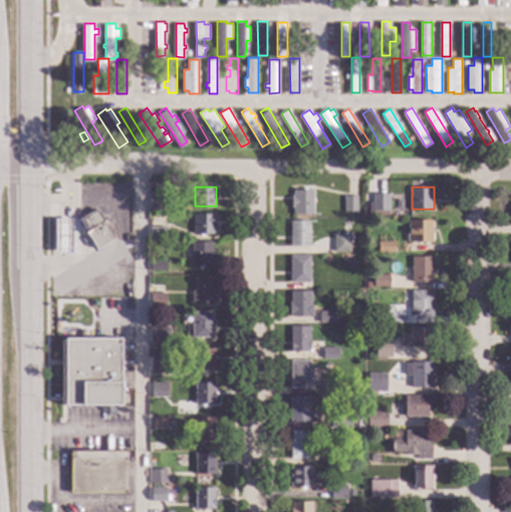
[(314,213),(295,213),(295,206),(292,206),(292,195),(295,195),(295,189),(314,189),(314,213)]
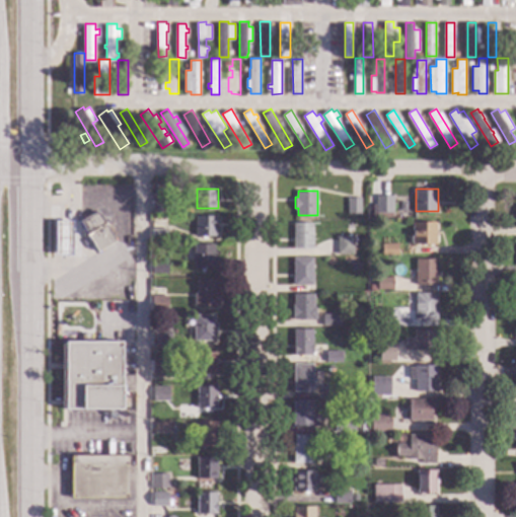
[(394,211),(378,211),(378,195),(394,195),(394,211)]
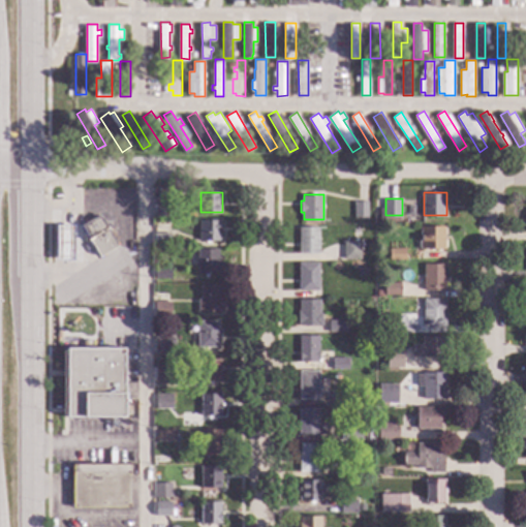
[(369,217),(357,217),(357,200),(360,200),(369,200),(369,217)]
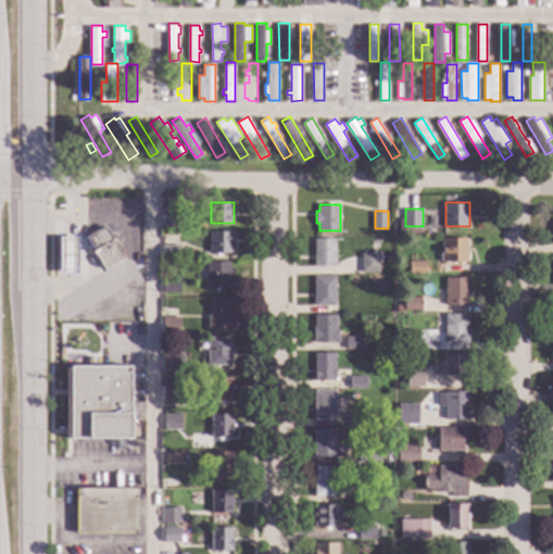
[(181,226),(164,226),(164,213),(181,213),(181,226)]
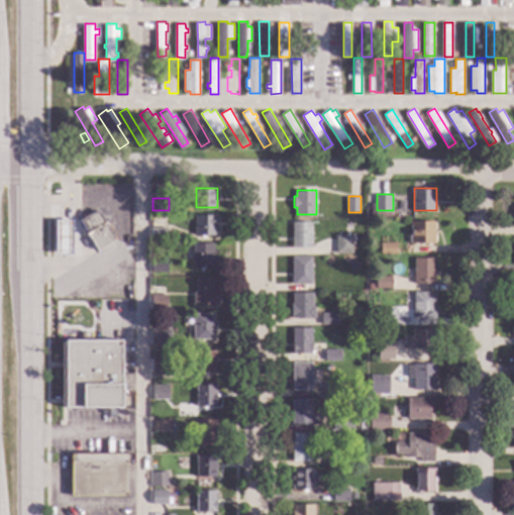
[(117,239),(100,249),(82,219),(99,209),(117,239)]
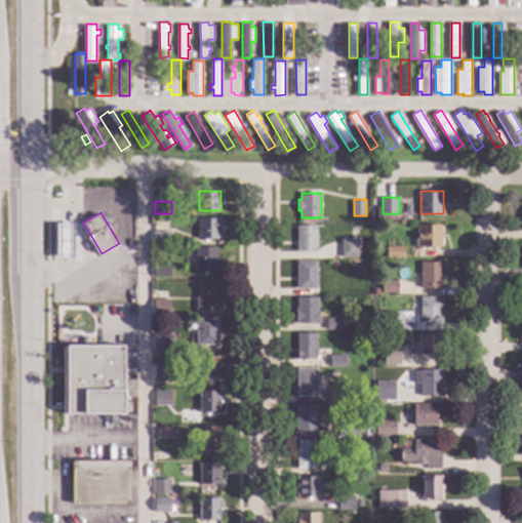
[(221,238),(199,238),(199,217),(221,217),(221,238)]
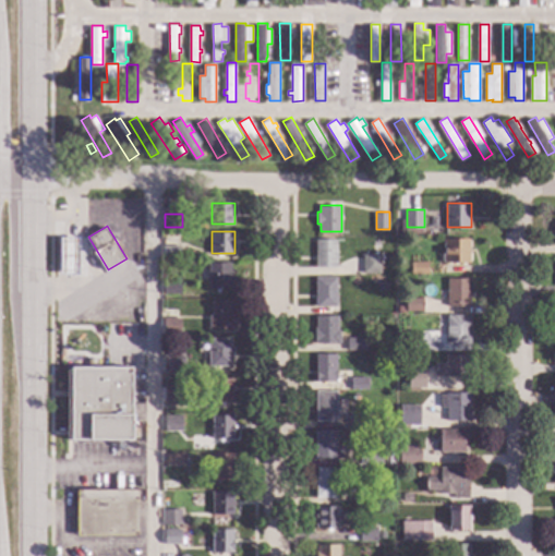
[(80,274),(80,237),(62,237),(61,274),(80,274)]
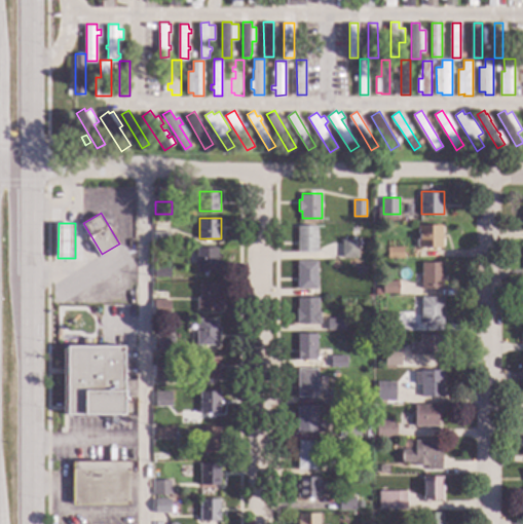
[(443,247),(420,247),(420,224),(443,224),(443,247)]
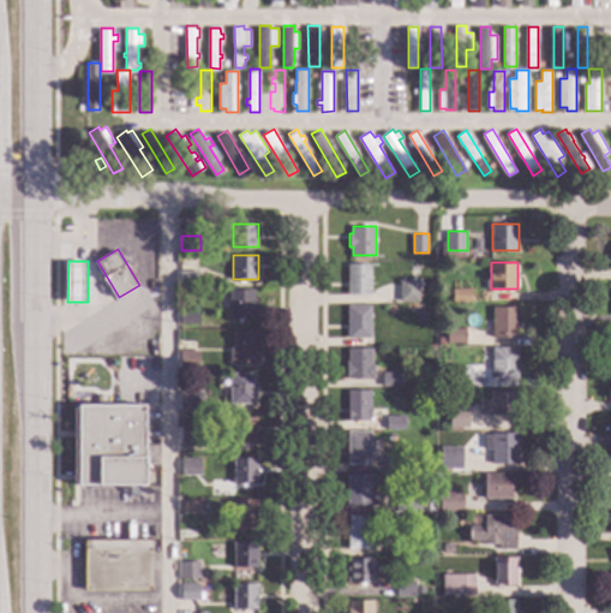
[(372,293),(349,293),(349,263),(372,263),(372,293)]
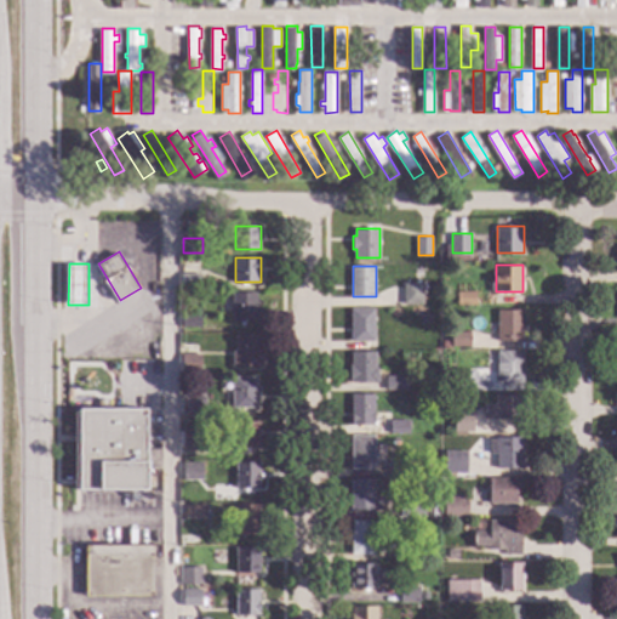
[(203,285),(184,285),(184,272),(203,272),(203,285)]
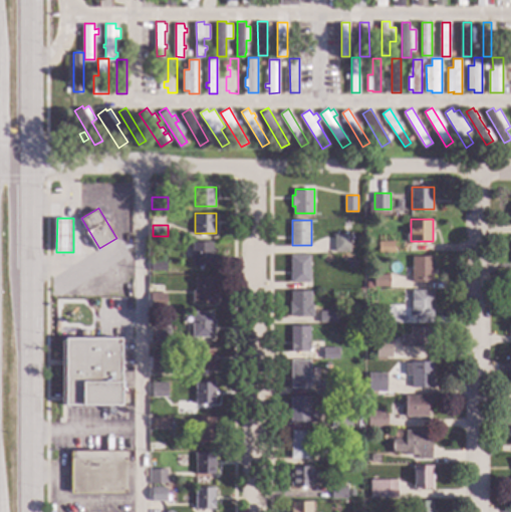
[(351,250),(335,250),(335,236),(335,233),(351,233),(351,250)]
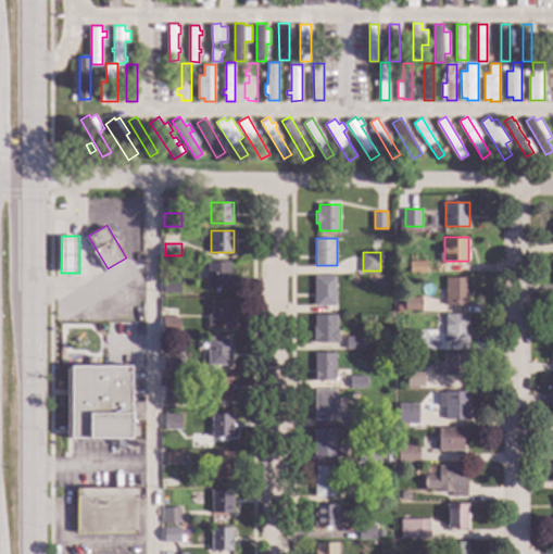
[(231,269),(234,269),(234,281),(231,281),(231,287),(210,287),(210,261),(231,261),(231,269)]
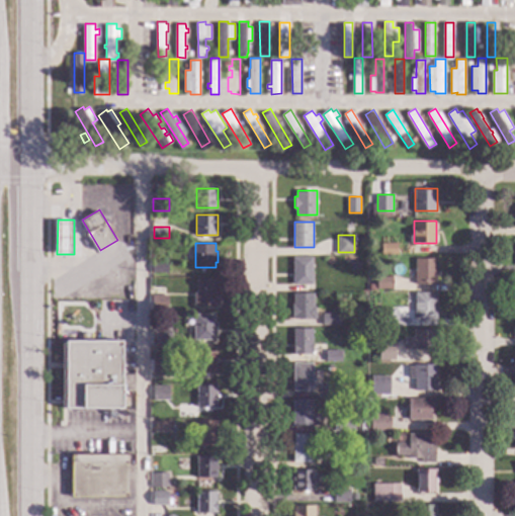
[(399,253),(382,253),(382,243),(399,243),(399,253)]
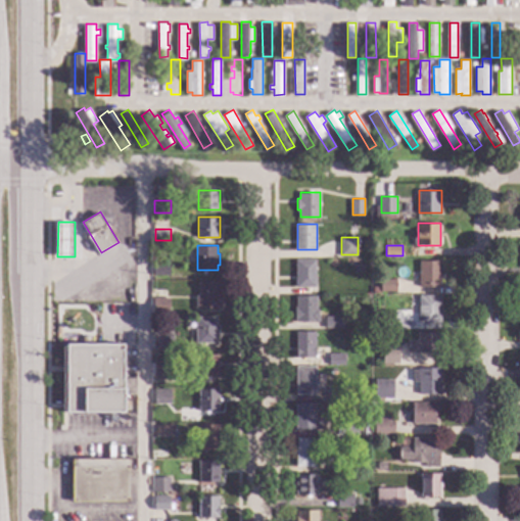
[(317,286),(297,286),(297,258),(317,258),(317,286)]
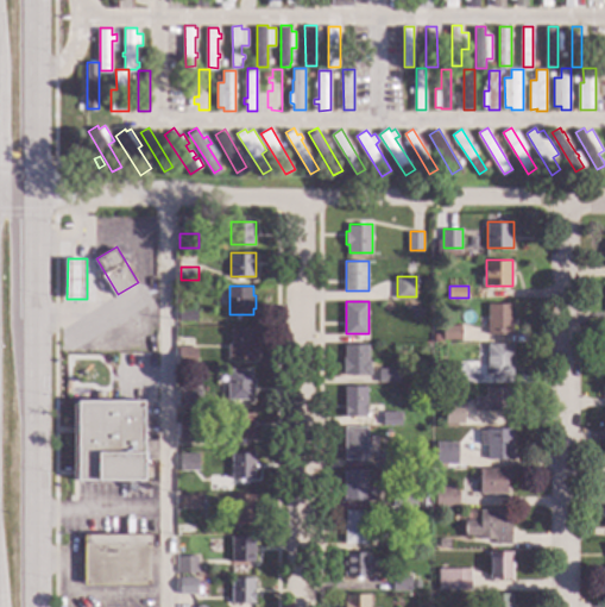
[(514,333),(490,333),(489,302),(514,302),(514,333)]
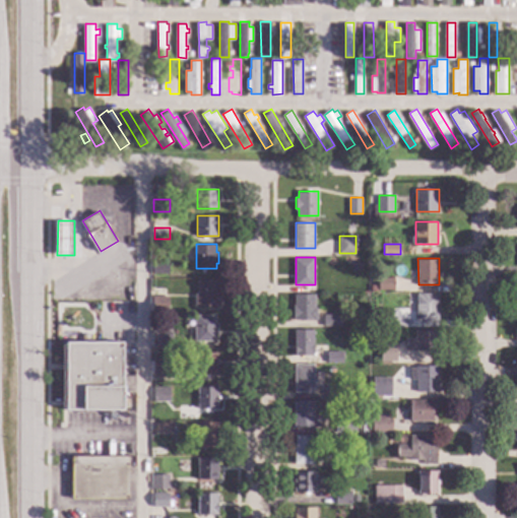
[(170,273),(154,273),(154,262),(170,262),(170,273)]
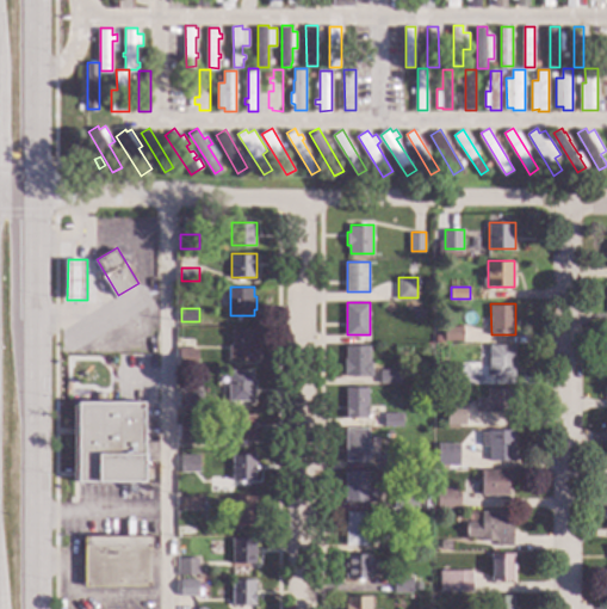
[(464,339),(446,339),(446,325),(464,325),(464,339)]
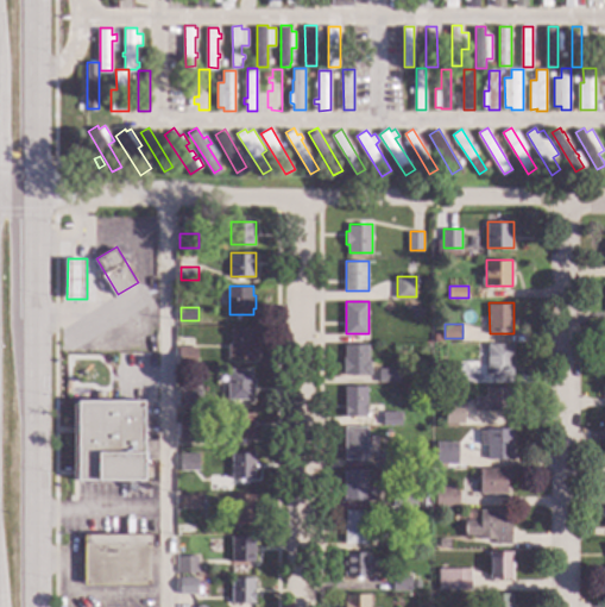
[(256,340),(257,340),(257,357),(256,357),(256,358),(231,358),(231,344),(233,344),(233,327),(256,327),(256,340)]
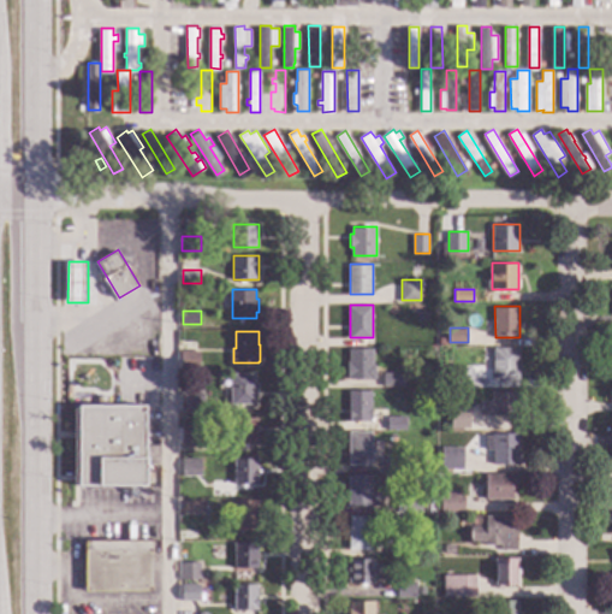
[(520,381),(494,381),(494,347),(520,347),(520,381)]
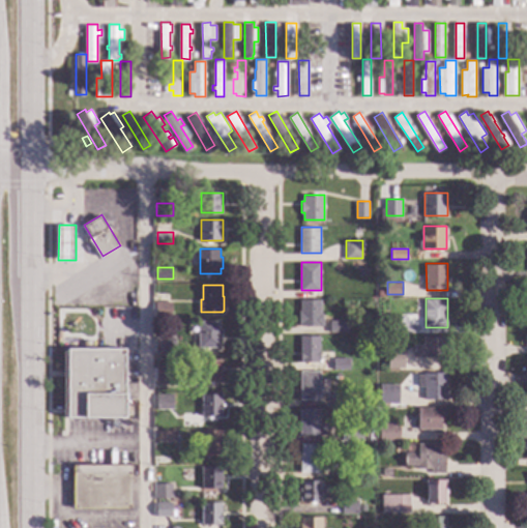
[(322,313),(324,313),(324,325),(322,325),(301,325),(301,324),(300,324),(300,311),(301,311),(301,299),(322,299),(322,313)]
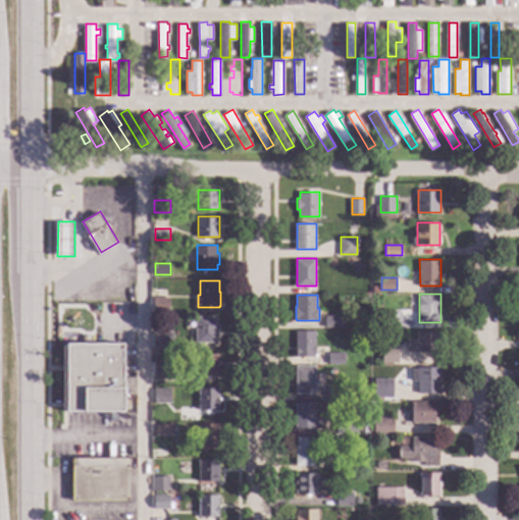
[(170,312),(155,312),(155,297),(170,297),(170,312)]
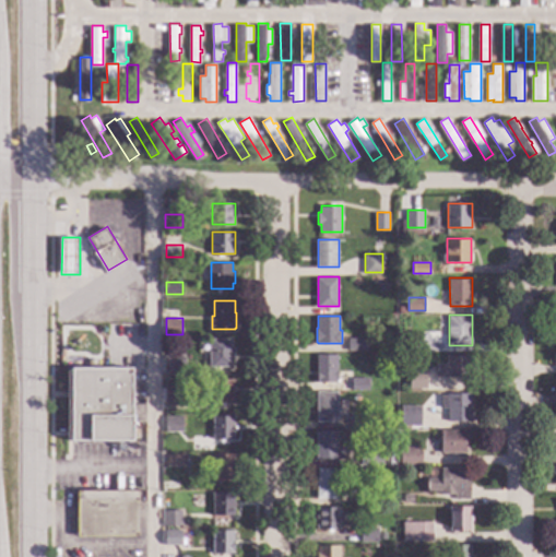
[(117,352),(86,352),(86,329),(117,329),(117,352)]
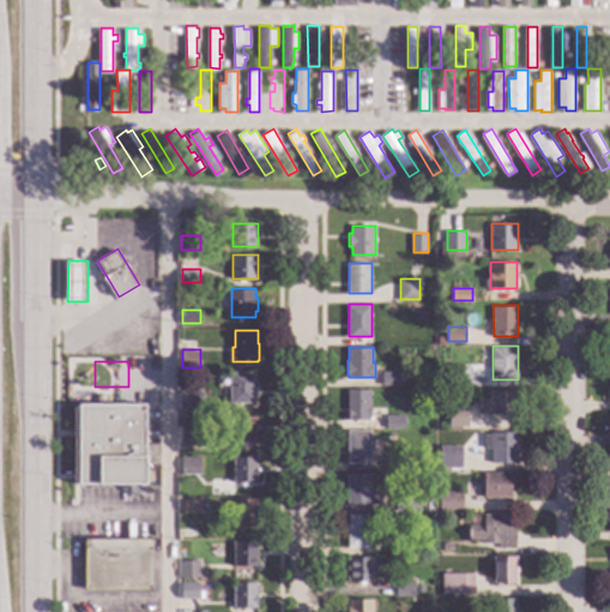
[(472,384),(450,384),(450,365),(472,365),(472,384)]
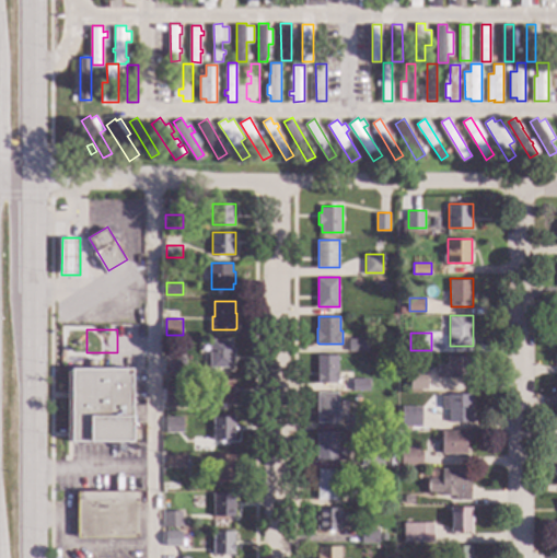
[(233,347),(235,347),(235,359),(233,359),(233,367),(211,367),(211,338),(233,338),(233,347)]
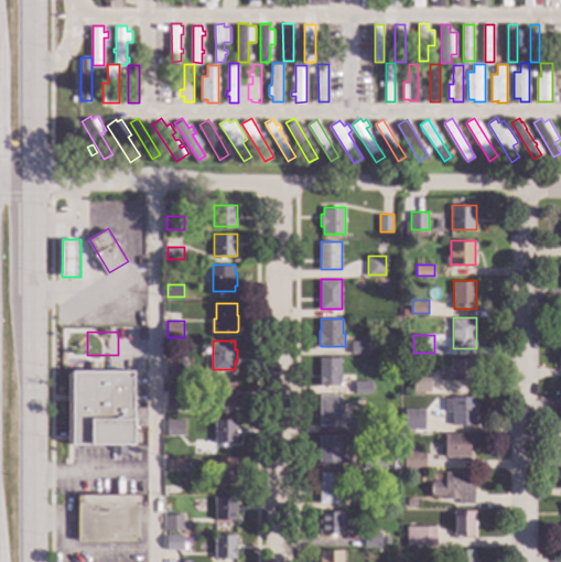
[(371,352),(353,352),(353,341),(371,341),(371,352)]
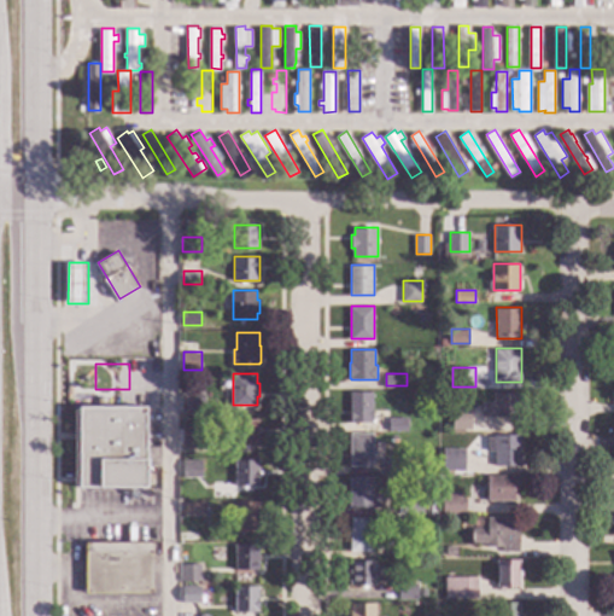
[(374,408),(374,422),(351,422),(351,391),(374,391),(374,408)]
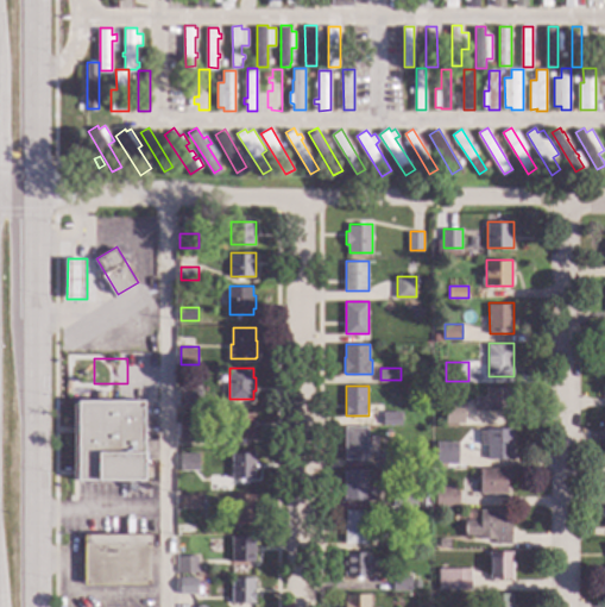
[(514,408),(476,410),(476,395),(487,395),(487,386),(514,386),(514,408)]
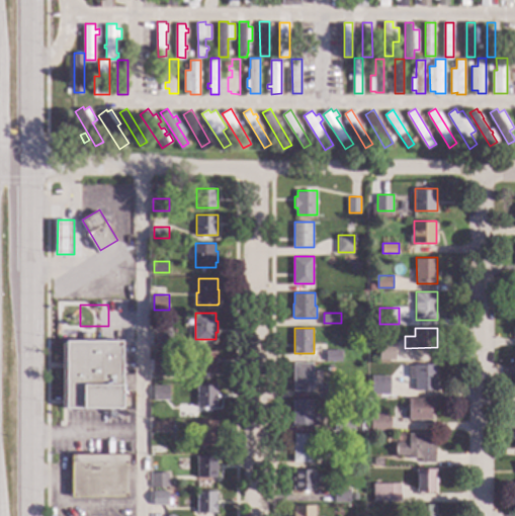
[(173,345),(154,345),(154,329),(173,329),(173,345)]
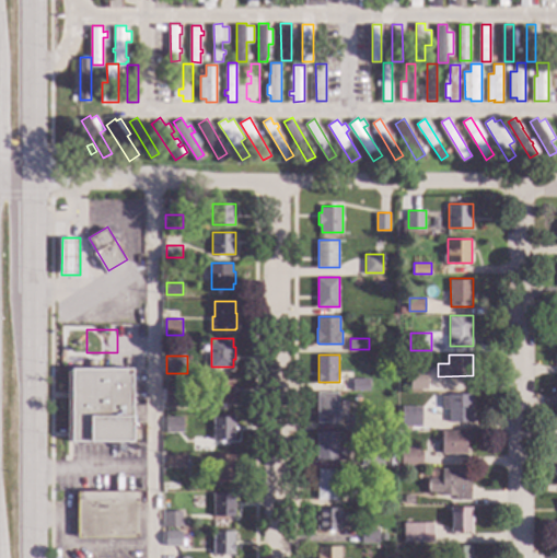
[(135,369),(135,441),(73,441),(73,368),(135,369)]
